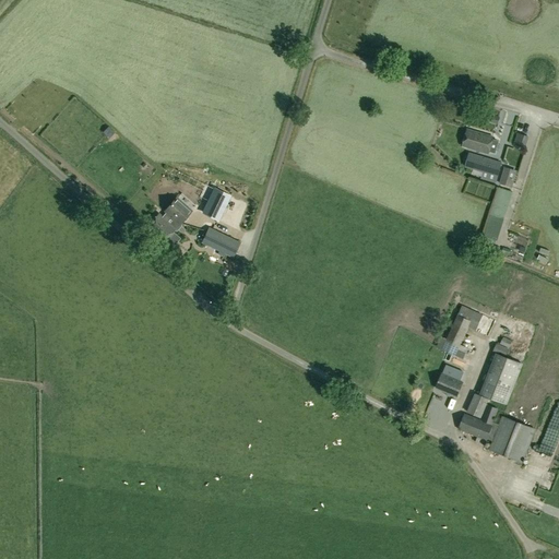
[(488,154),(492,139),(474,132),(468,149),(488,154)]
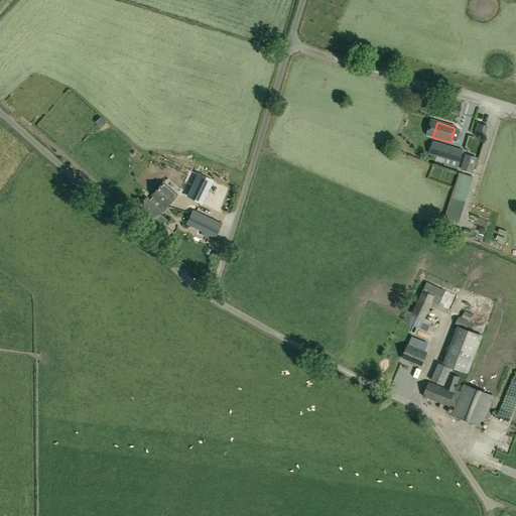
[(429,155),(445,160),(443,165),(458,169),(460,164),(464,151),(432,141),(429,155)]
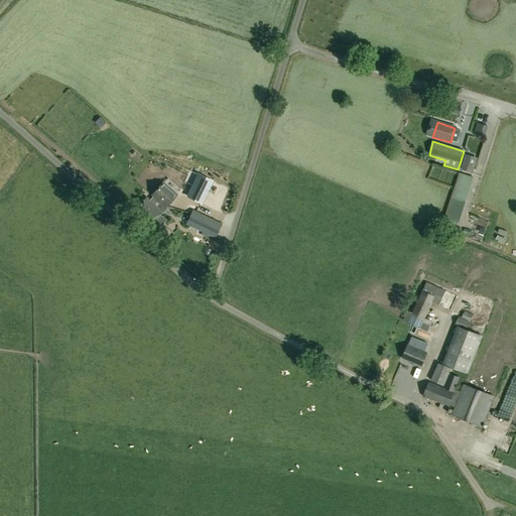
[(466,154),(462,169),(473,173),(478,157),(466,154)]
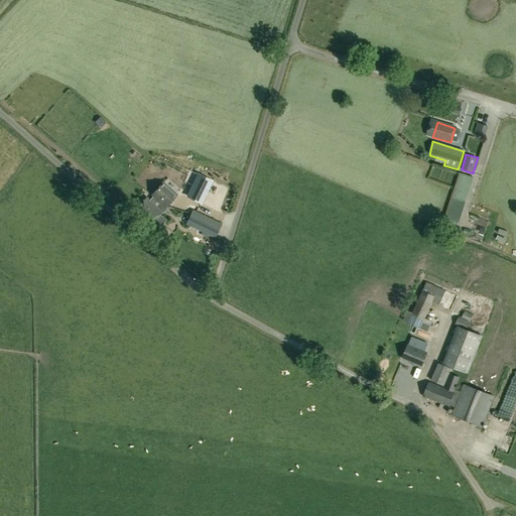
[(187,197),(201,203),(211,180),(199,174),(187,197)]
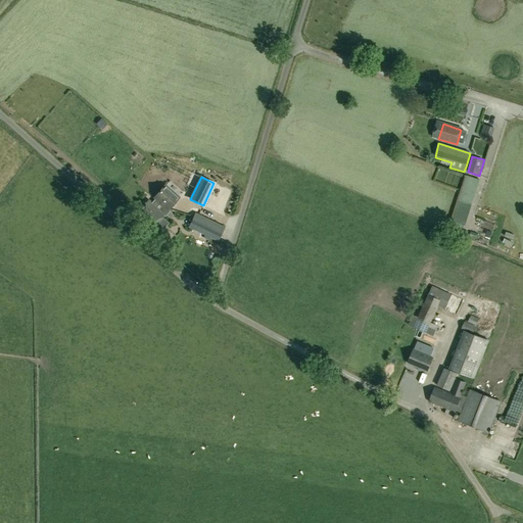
[(165,186),(154,198),(155,199),(151,203),(148,201),(136,214),(152,228),(163,216),(179,198),(165,186)]
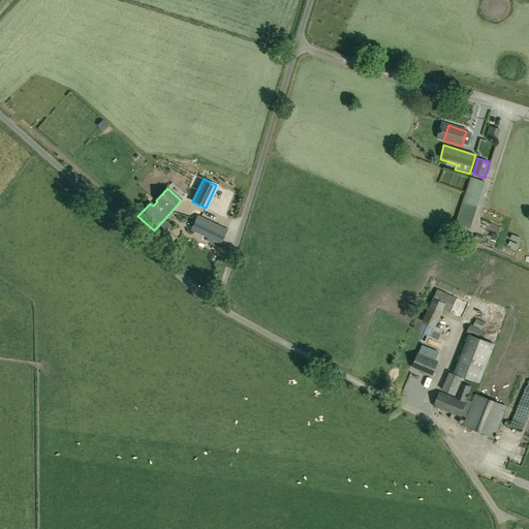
[(180,209),(182,216),(191,213),(188,206),(180,209)]
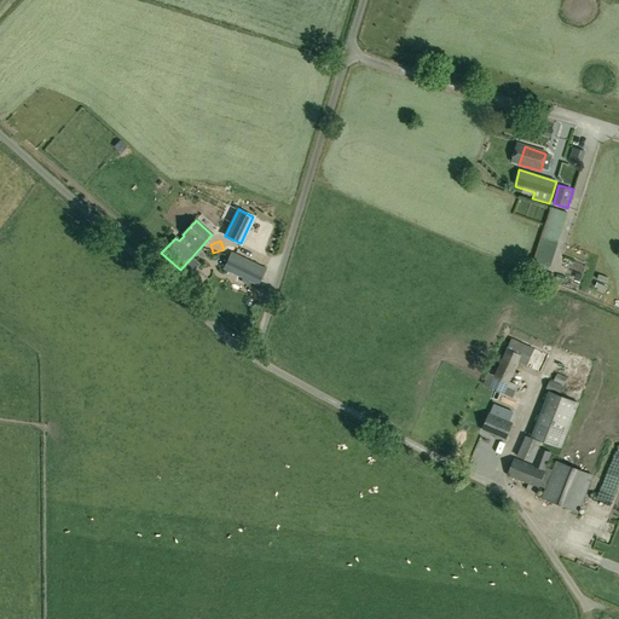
[(266,270),(231,253),(223,268),(258,285),(266,270)]
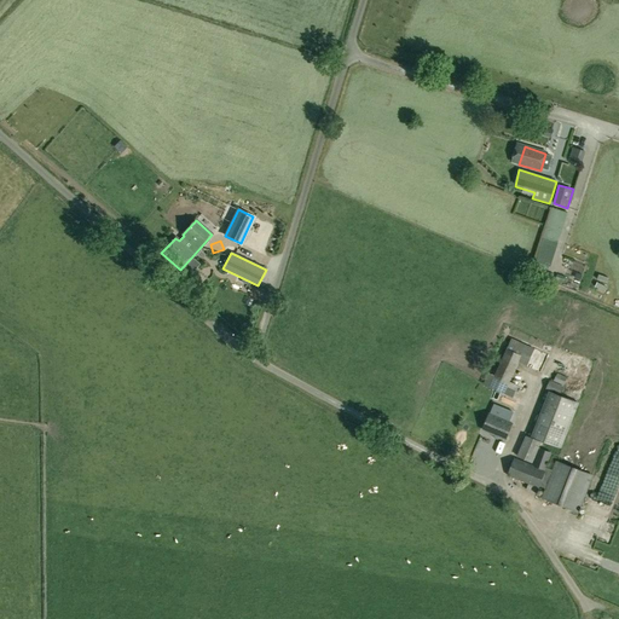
[(204,273),(212,282),(221,275),(214,266),(204,273)]
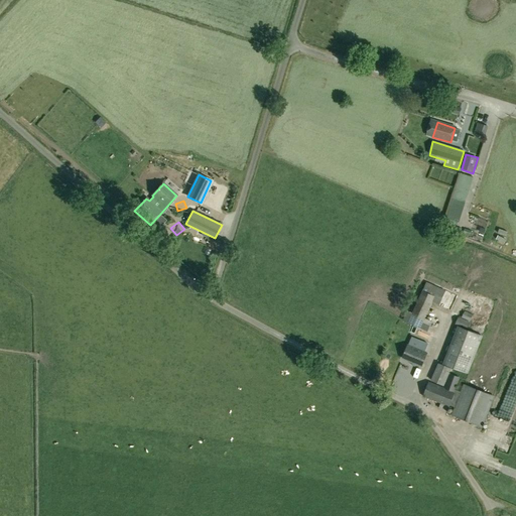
[(420,329),(427,332),(431,321),(425,318),(434,299),(438,301),(442,291),(437,289),(438,287),(426,282),(412,313),(407,311),(403,321),(420,329)]
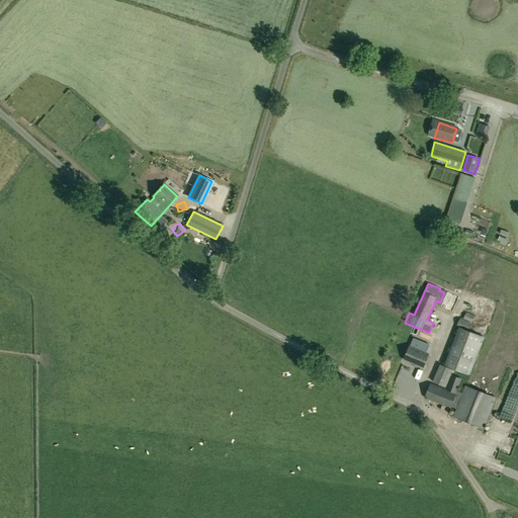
[(472,324),(461,319),(458,325),(469,330),(472,324)]
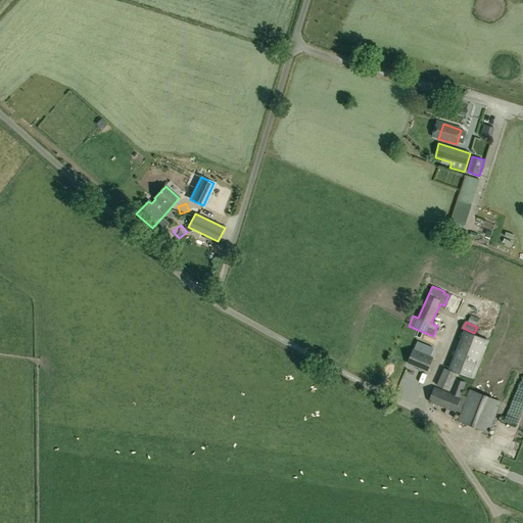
[(467,332),(450,370),(474,380),(490,342),(467,332)]
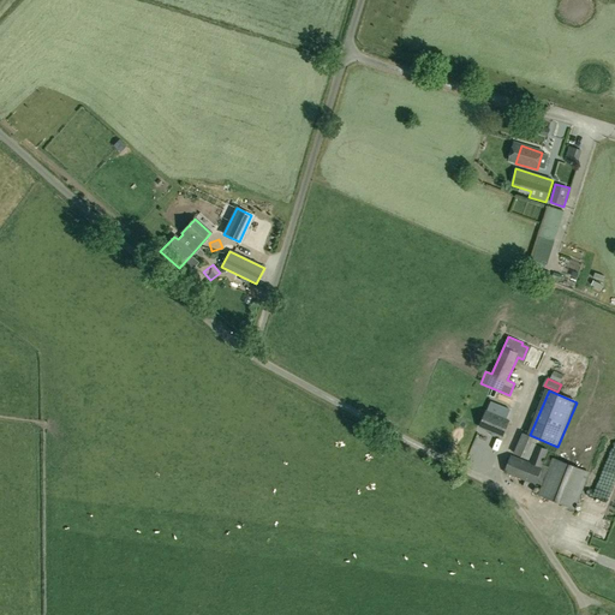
[(485,429),(483,434),(493,437),(494,433),(502,436),(508,422),(487,413),(481,428),(485,429)]
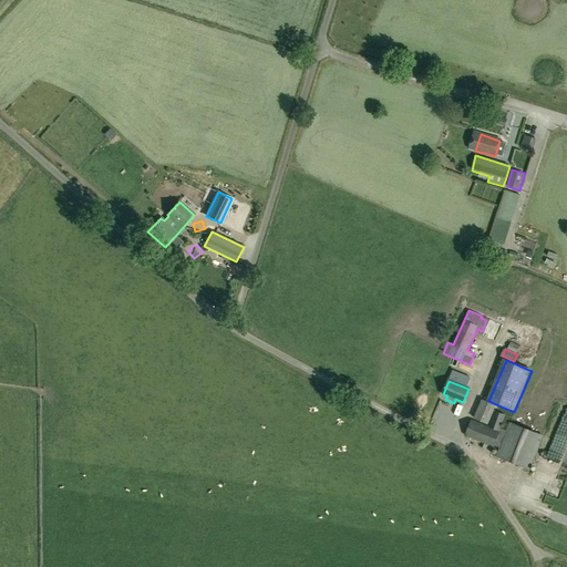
[(487,424),(496,406),(483,400),(474,418),(487,424)]
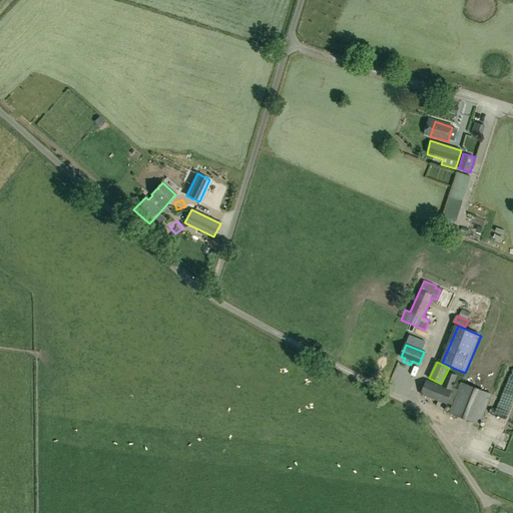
[(447,404),(452,405),(449,413),(480,426),(492,395),(461,383),(458,390),(453,388),(458,376),(447,372),(442,387),(427,380),(421,395),(447,405),(447,404)]
